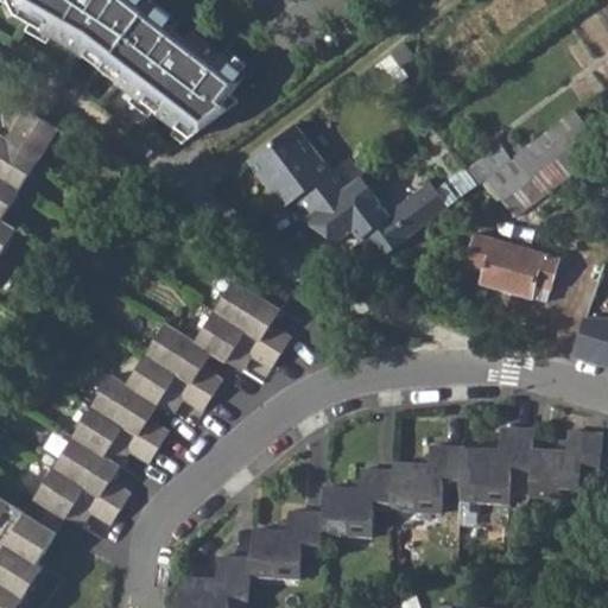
[(0,0),(0,24),(67,62),(173,150),(240,101),(233,94),(248,74),(150,0),(0,0)]
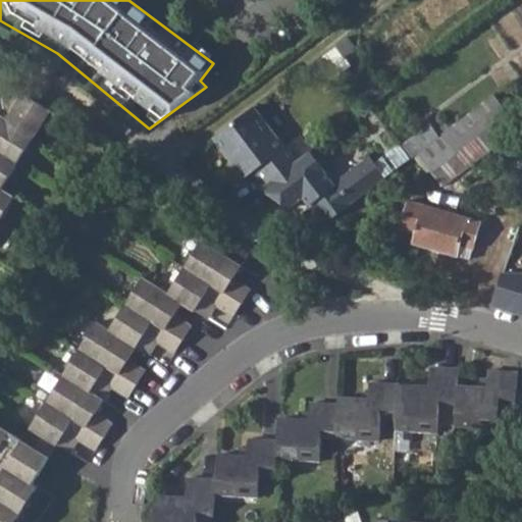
[(316,62),(329,81),(350,66),(344,57),(356,48),(348,38),(316,62)]
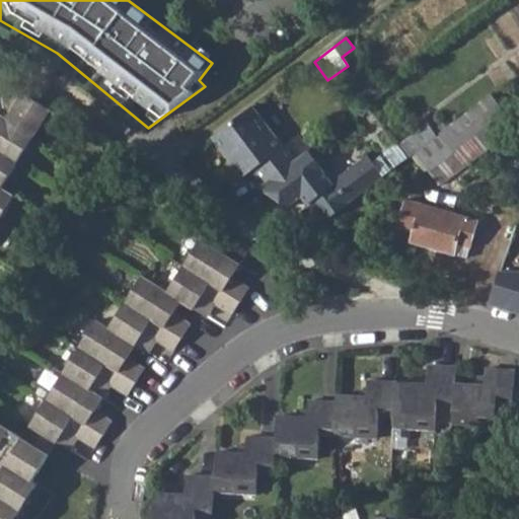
[(0,217),(13,198),(0,189),(0,181),(47,107),(6,81),(0,89),(0,217)]
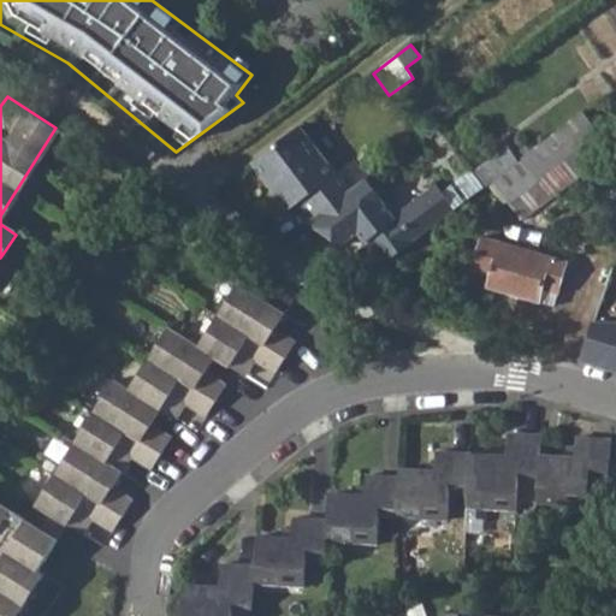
[(521,165),(492,187),(509,211),(603,140),(587,118),(526,163),(521,165)]
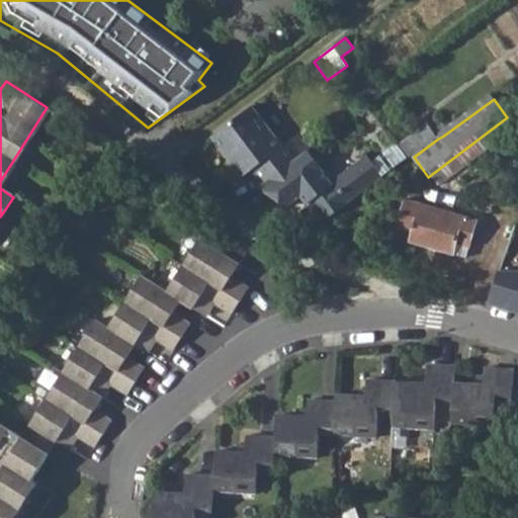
[(260,186),(303,155),(291,139),(282,146),(253,107),(212,138),(244,178),(251,173),(260,186)]
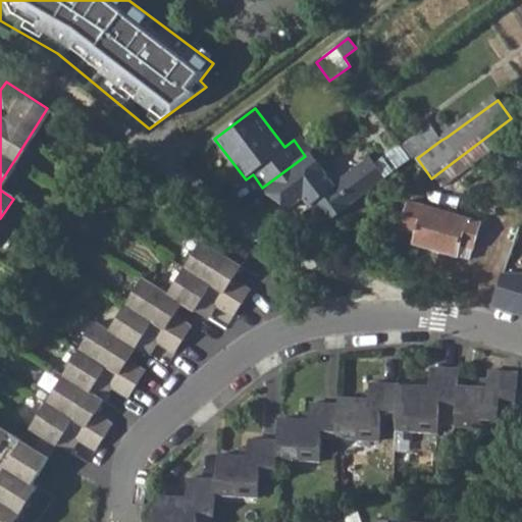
[(399,148),(410,163),(417,158),(441,140),(430,124),(399,148)]
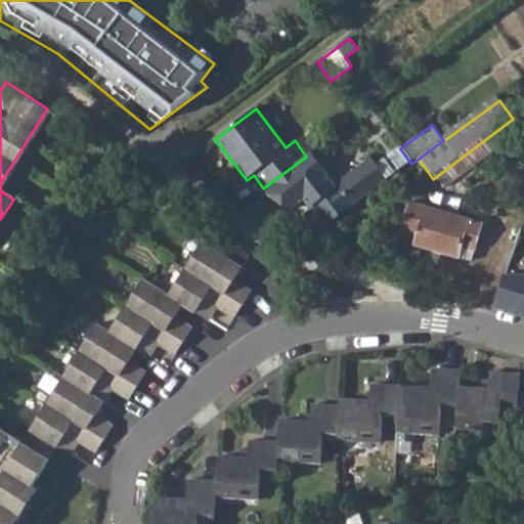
[(299,136),(295,140),(306,157),(311,153),(299,136)]
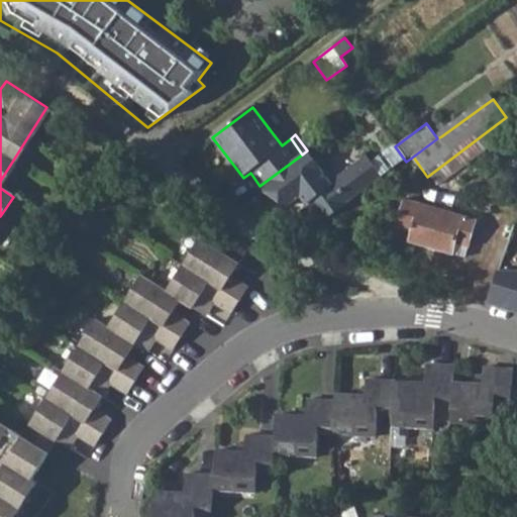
[(302,154),(260,186),(290,208),(304,198),(310,206),(313,203),(327,221),(383,180),(365,157),(330,182),(307,150),(302,154)]
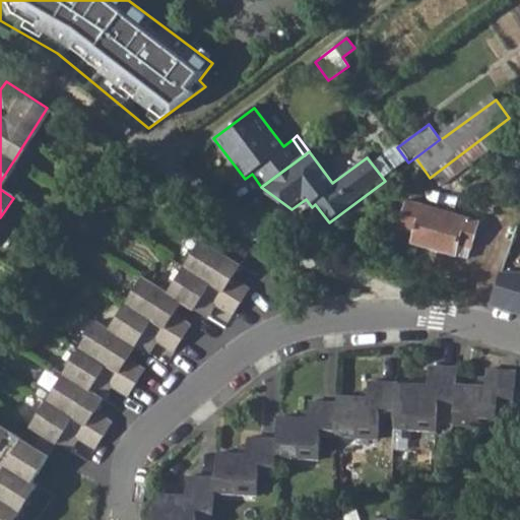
[(410,243),(454,255),(468,259),(478,221),(406,202),(399,228),(414,232),(410,243)]
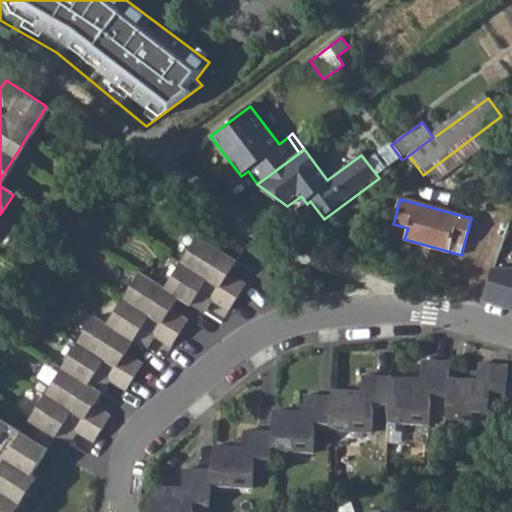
[(0,511),(7,511),(32,475),(26,472),(51,434),(64,442),(73,430),(92,441),(108,417),(90,406),(108,378),(126,390),(142,365),(124,353),(133,340),(146,347),(154,336),(171,346),(187,321),(170,310),(179,296),(201,312),(209,300),(227,311),(244,283),(227,273),(245,248),(226,236),(217,249),(197,236),(163,288),(139,272),(107,324),(95,316),(20,432),(0,419),(0,511)]
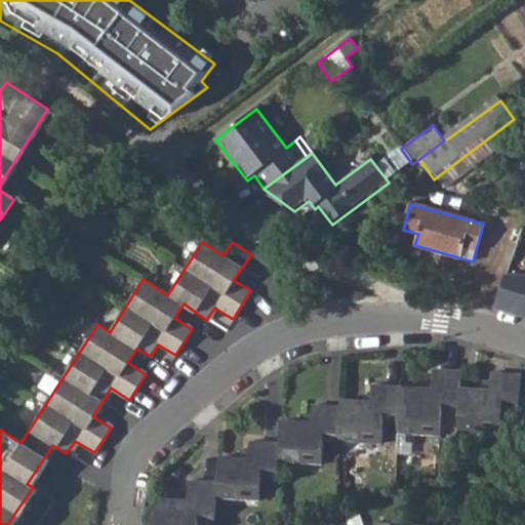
[(524,274),(508,274),(496,308),(518,314),(520,307),(524,308),(524,274)]
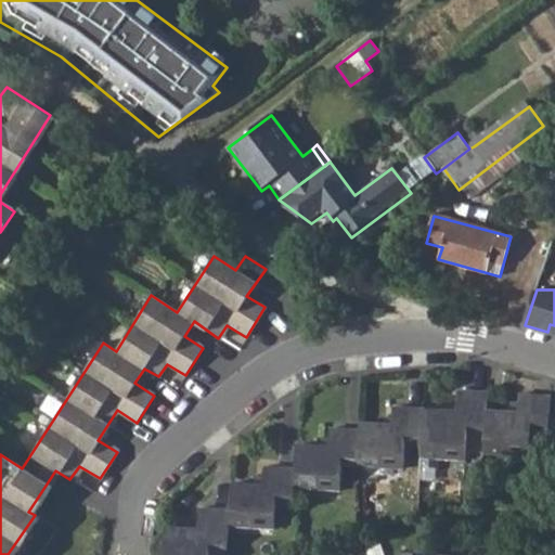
[(162,554),(208,554),(209,553),(228,553),(229,525),(274,527),(275,502),(293,503),(294,487),(339,489),(340,464),(405,467),(405,443),(420,444),(420,457),(466,460),(466,435),(485,435),(483,454),(529,456),(530,430),(547,431),(547,453),(554,453),(554,414),(549,414),(550,396),(518,394),(517,413),(486,412),(488,392),(456,391),(455,410),(394,407),(391,424),(360,422),(360,430),(330,428),(328,447),(296,444),(294,468),(263,467),(263,483),(231,482),(229,508),(198,508),(197,529),(164,528),(162,554)]
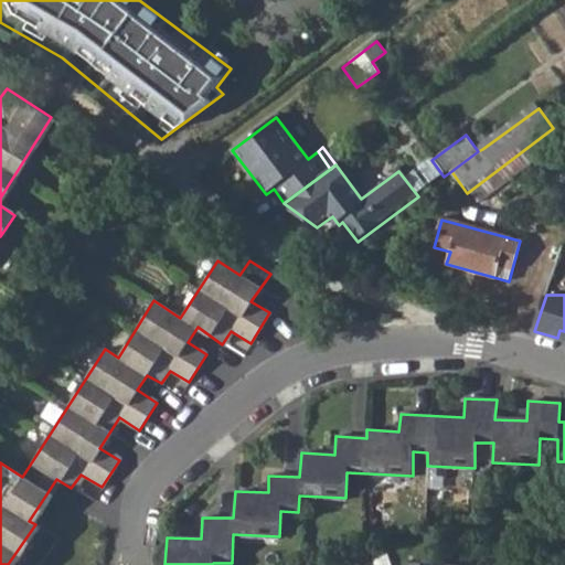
All buildings are outlined.
